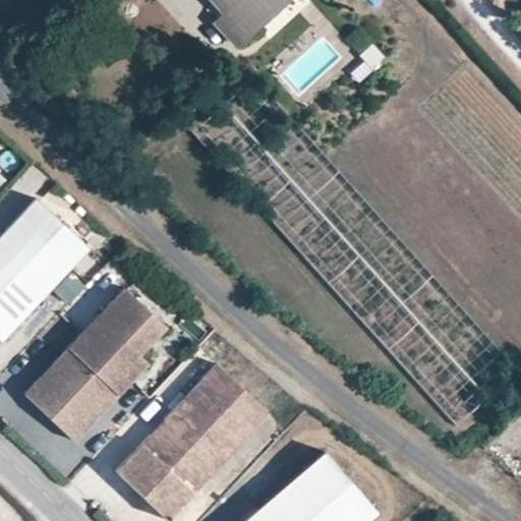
[(210,0),(223,14),(213,22),(238,50),(294,0),(210,0)]
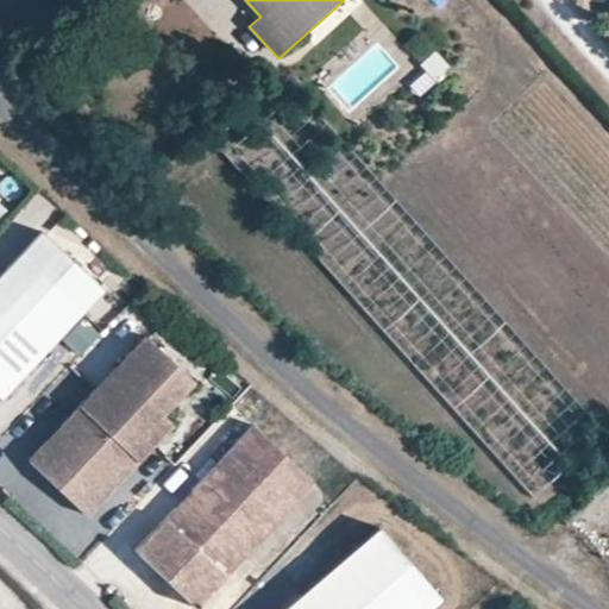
[(421,63),(435,83),(453,71),(439,51),(421,63)]
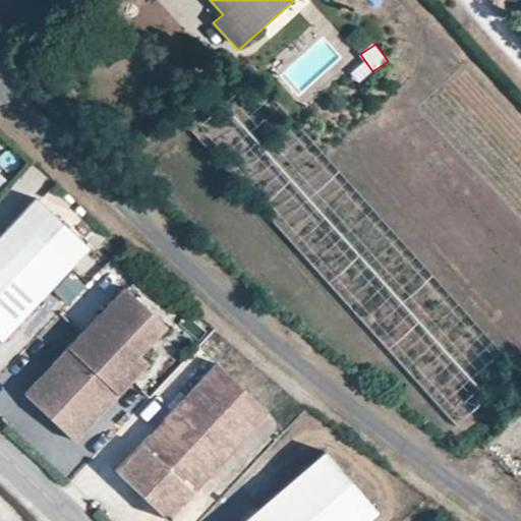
[(35,197),(0,233),(0,338),(87,246),(35,197)]
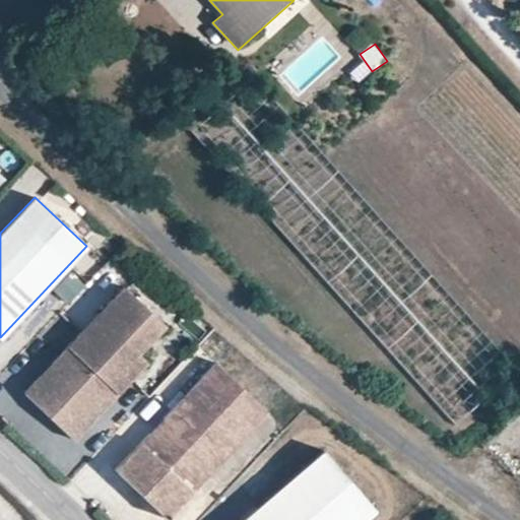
[(136,352),(164,324),(124,286),(23,392),(72,439),(145,361),(136,352)]
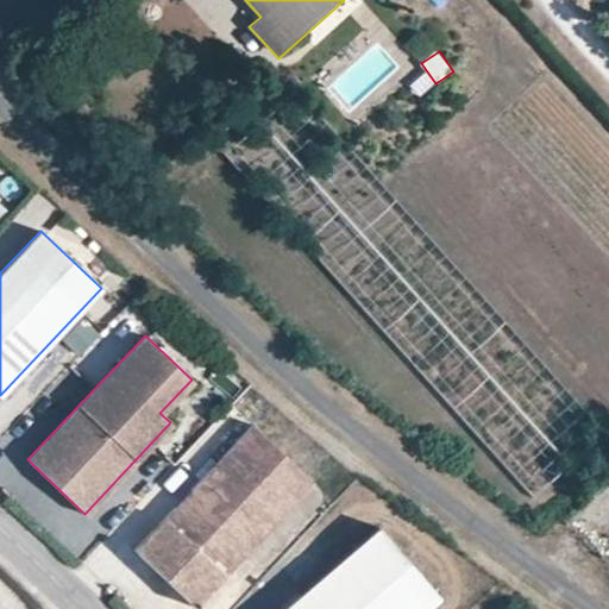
[(194,608),(313,481),(252,424),(133,550),(194,608)]
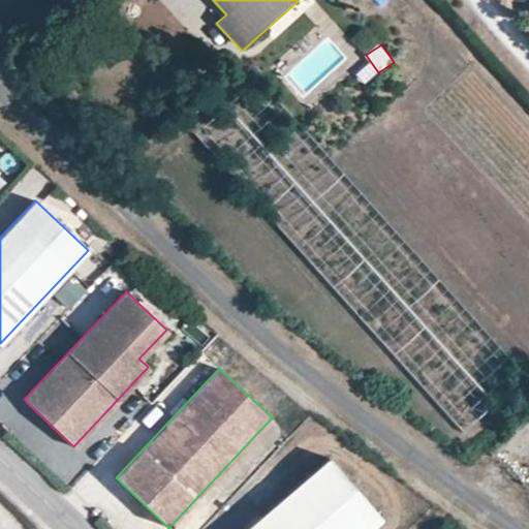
[(337,464),(260,528),(378,528),(386,522),(337,464)]
